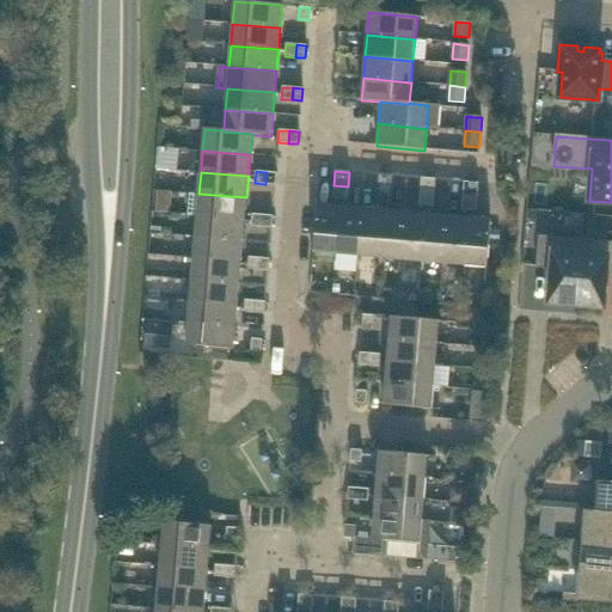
[(276,185),(277,173),(267,172),(265,184),(276,185)]
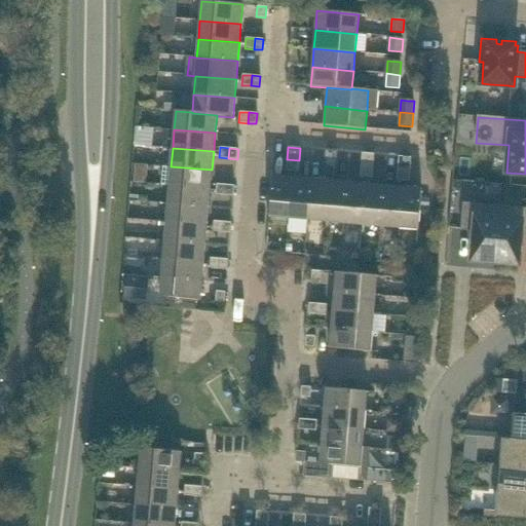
[(337,163),(338,151),(325,150),(324,162),(337,163)]
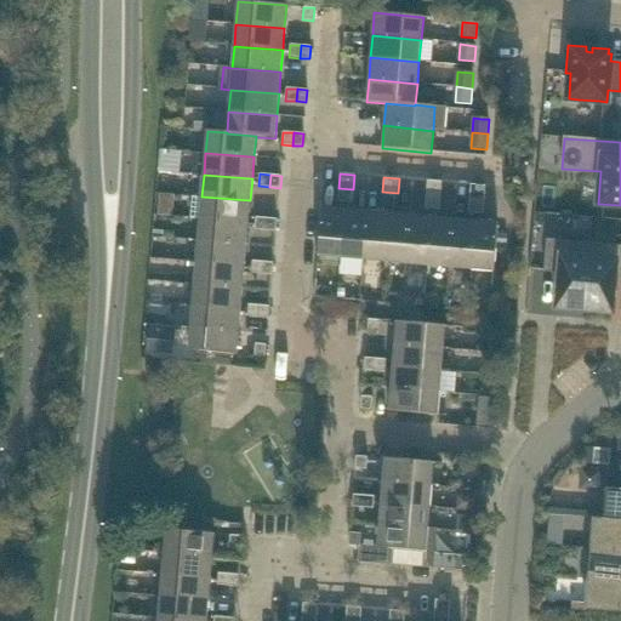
[(442,197),(443,182),(427,181),(426,195),(442,197)]
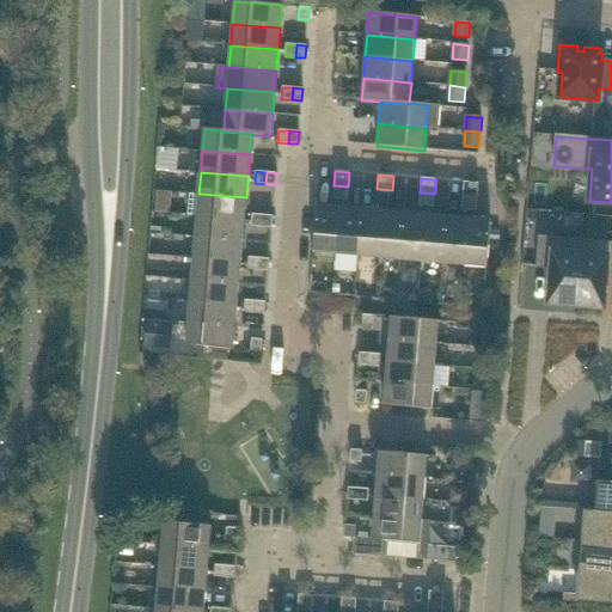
[(477,197),(478,183),(464,182),(463,196),(477,197)]
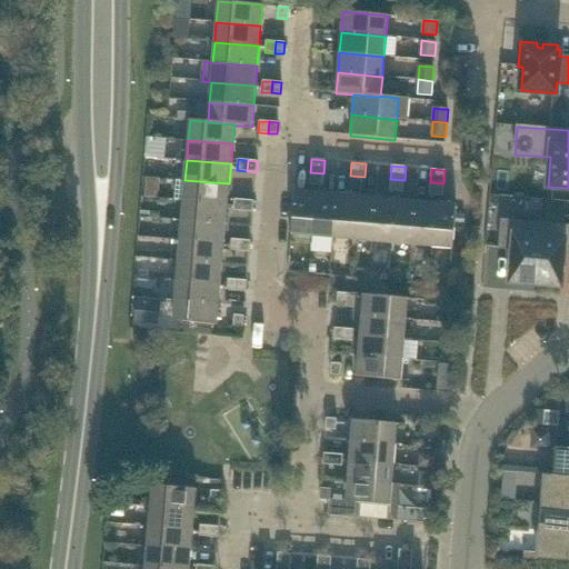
[(322,186),(323,173),(310,172),(309,185),(322,186)]
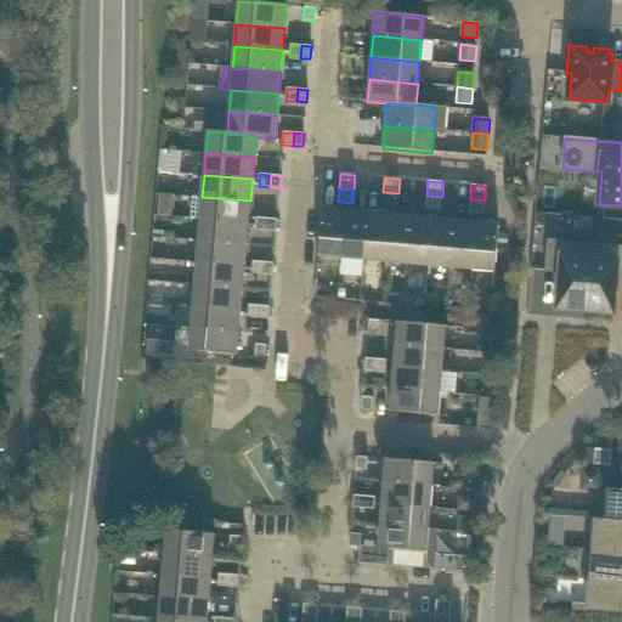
[(397,208),(399,193),(383,192),(382,207),(397,208)]
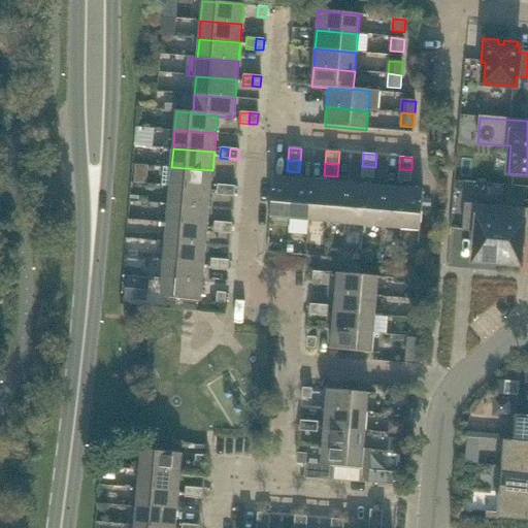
[(134,166),(133,183),(143,184),(145,167),(134,166)]
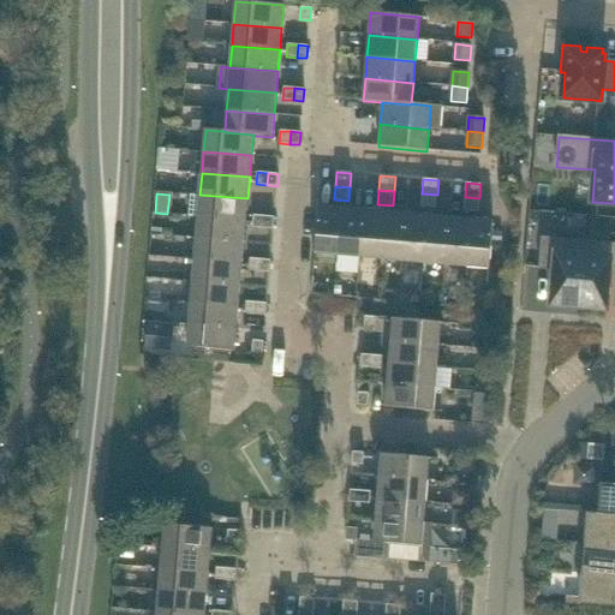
[(435,209),(437,195),(422,193),(421,208),(435,209)]
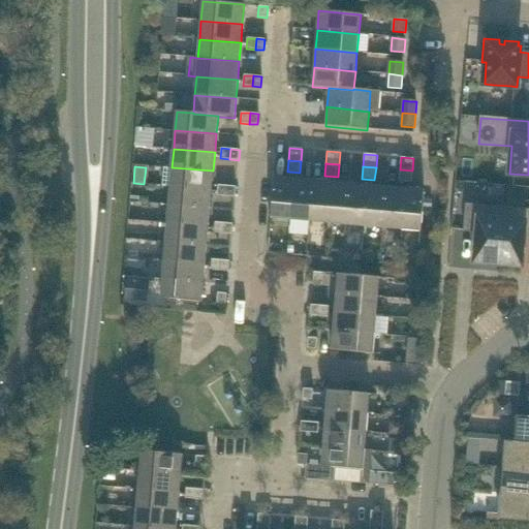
[(212,189),(213,170),(172,167),(170,186),(212,189)]
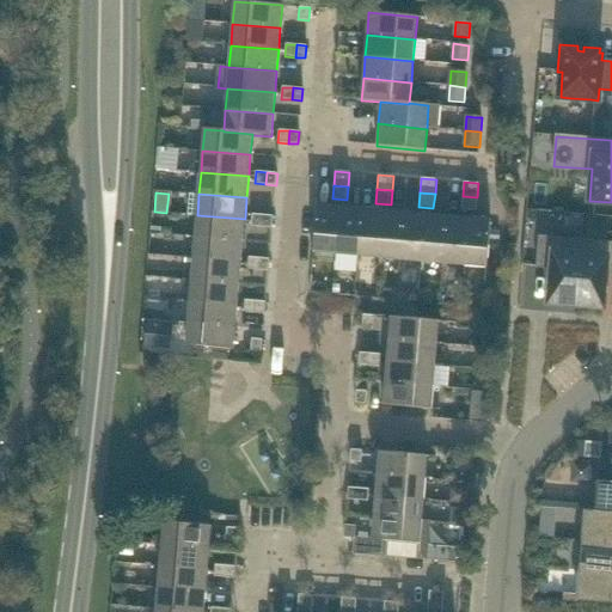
[(476,212),(477,197),(463,196),(461,210),(476,212)]
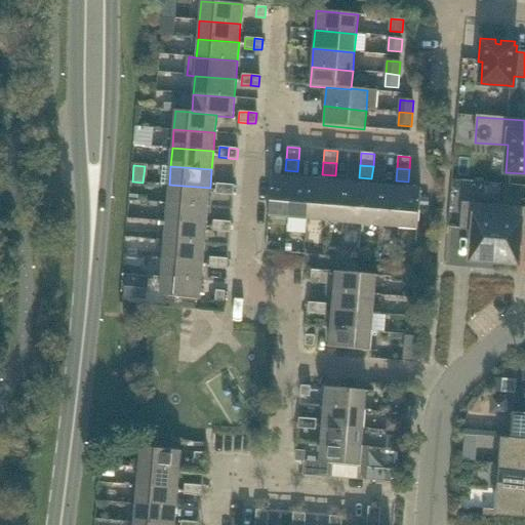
[(288,218),(291,177),(273,175),(269,217),(288,218)]
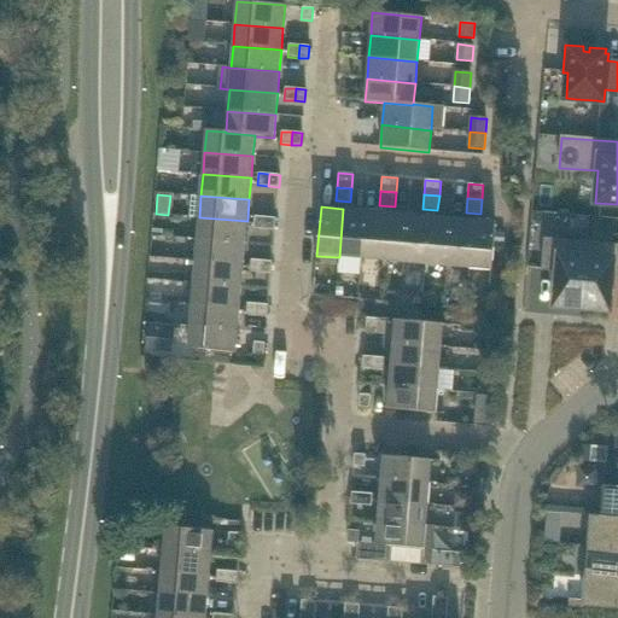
[(361,260),(365,210),(343,209),(339,257),(361,260)]
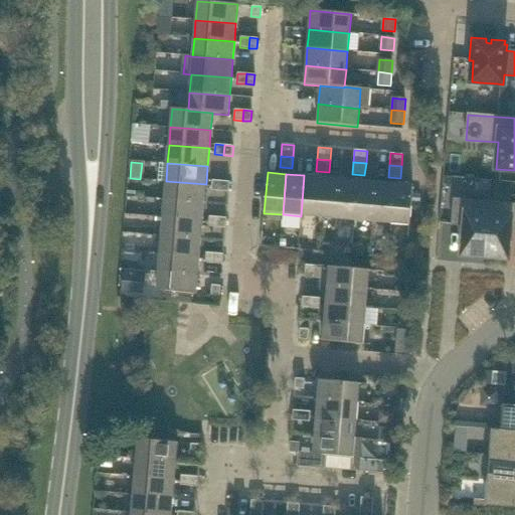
[(319,217),(322,177),(304,175),(301,216),(319,217)]
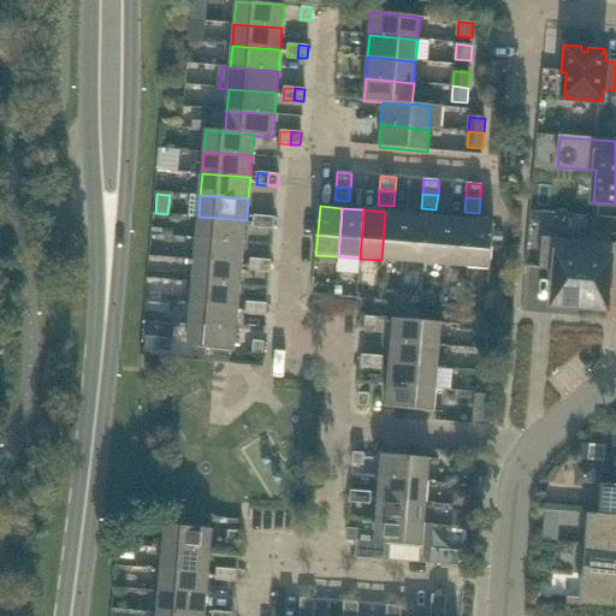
[(403,262),(407,214),(385,212),(381,260),(403,262)]
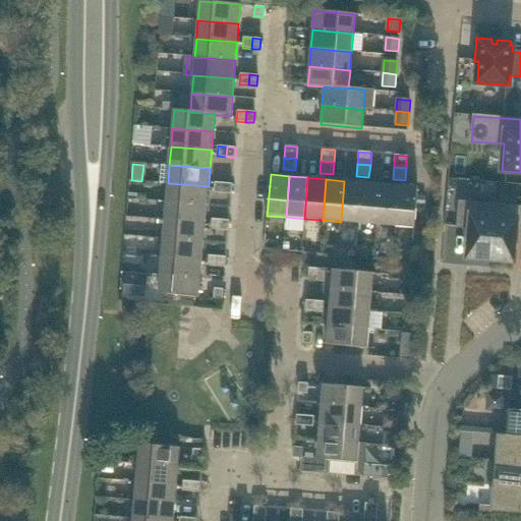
[(359,223),(362,182),(344,181),(341,222),(359,223)]
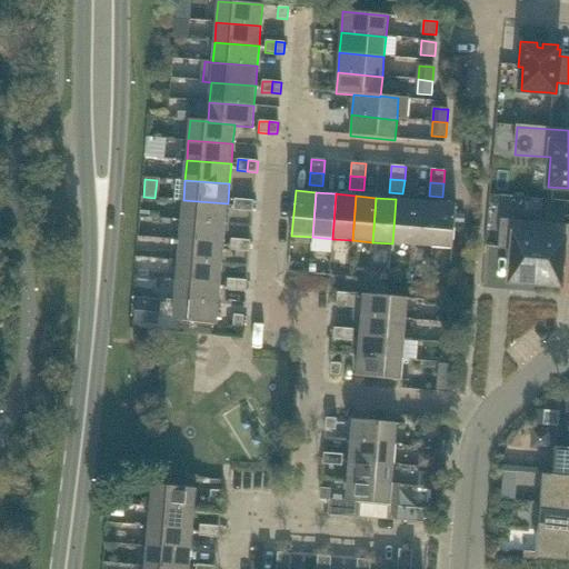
[(243,211),(245,200),(235,199),(233,210),(243,211)]
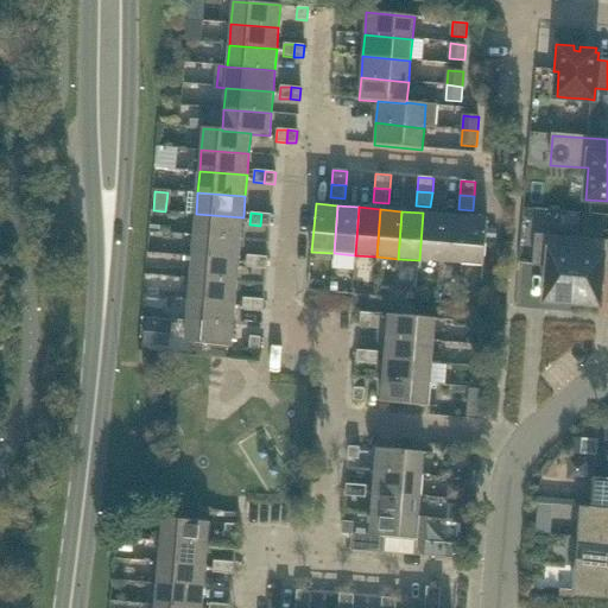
[(441,263),(444,215),(423,213),(419,260),(441,263)]
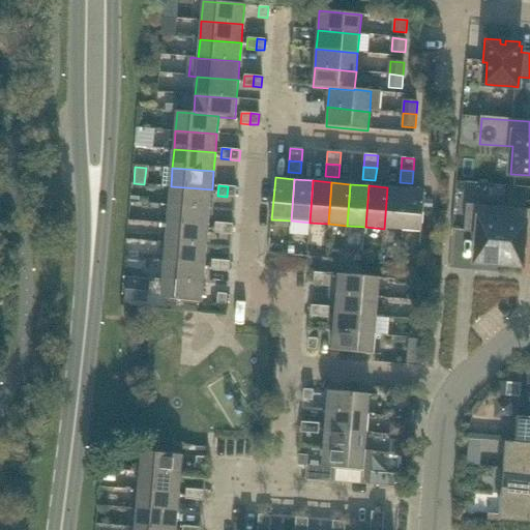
[(210,208),(212,189),(171,186),(169,205),(210,208)]
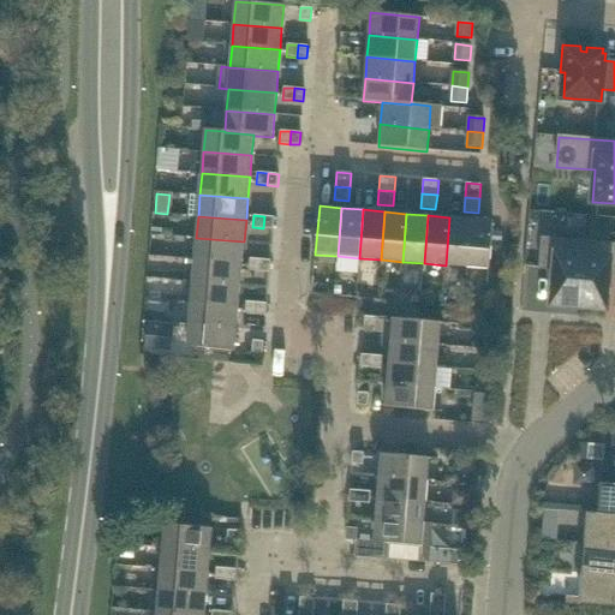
[(274,230),(275,218),(264,216),(263,228),(274,230)]
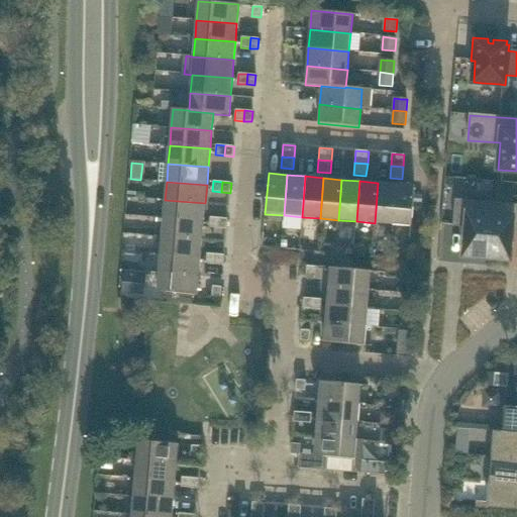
[(393,225),(396,184),(378,183),(375,223),(393,225)]
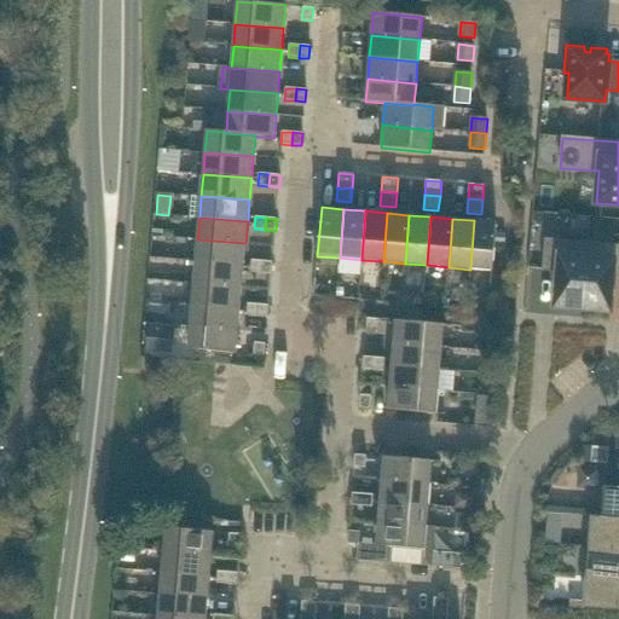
[(492,271),(497,223),(474,220),(470,270),(492,271)]
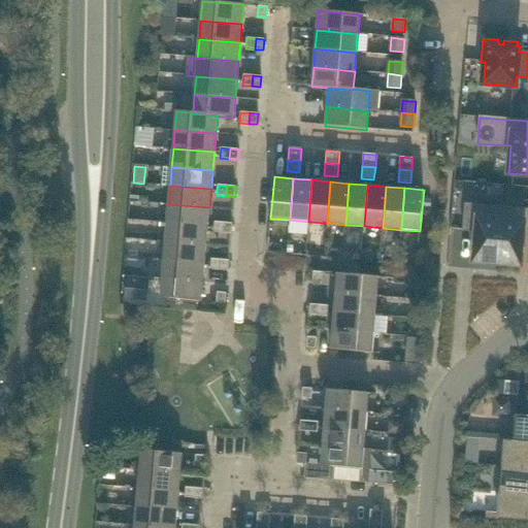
[(208,226),(209,207),(168,204),(167,223),(208,226)]
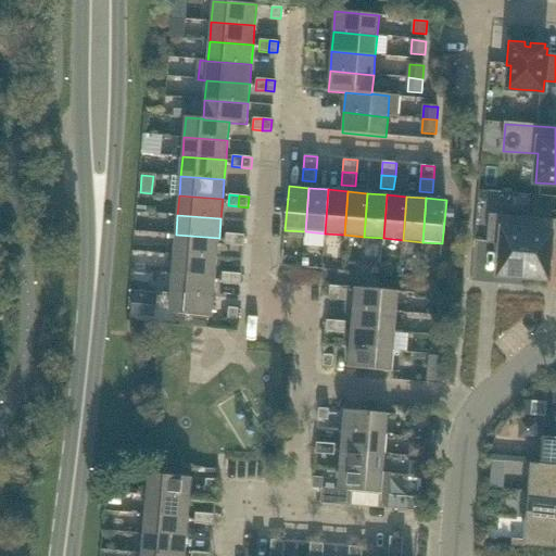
[(523,277),(529,218),(491,215),(488,244),(502,245),(500,275),(505,276),(506,276),(519,277),(521,277),(523,277)]
